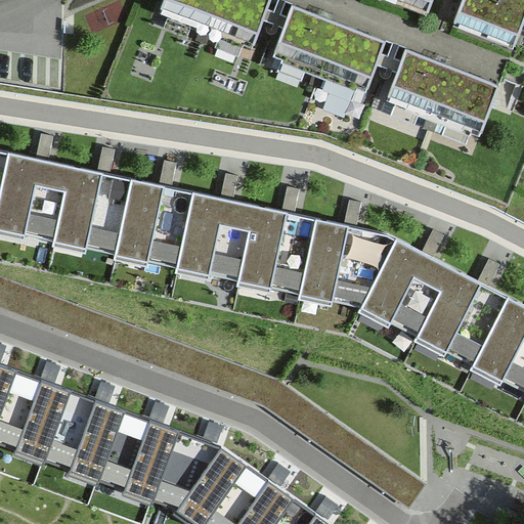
[(270,0),(164,0),(161,7),(255,43),(270,0)]
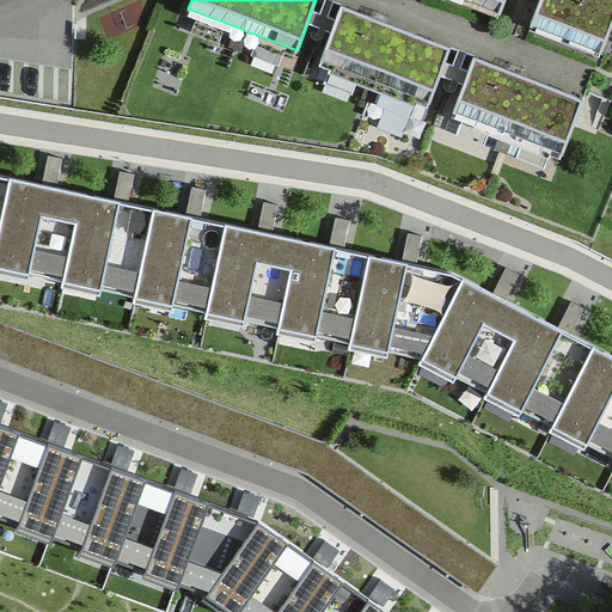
[(506,0),(461,0),(500,14),(506,0)]
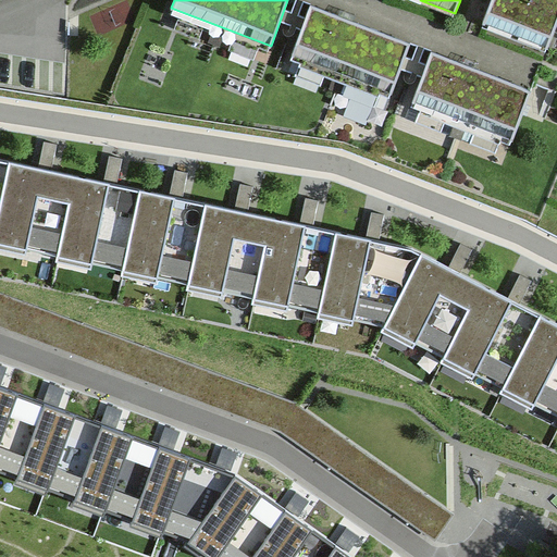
[(556,25),(556,0),(492,0),(483,24),(548,49),(556,25)]
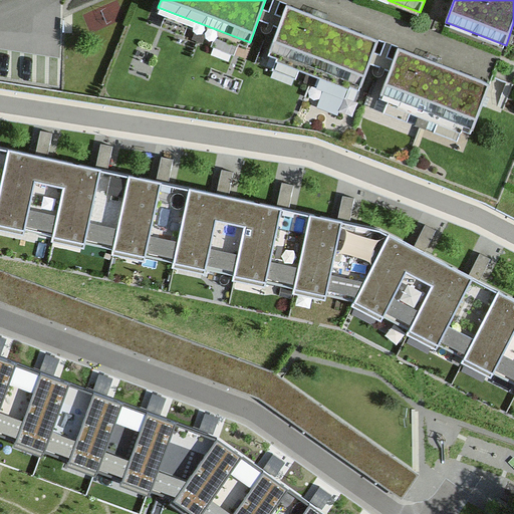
[(287,5),(269,52),(361,87),(379,41),(287,5)]
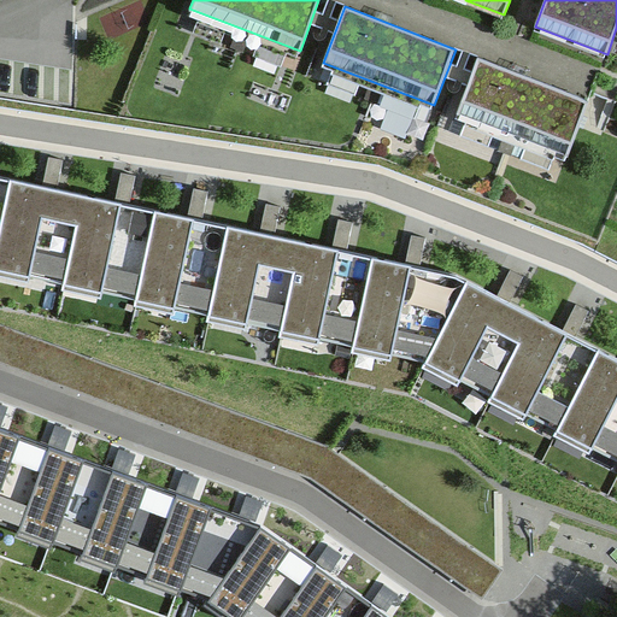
[(589,101),(479,59),(457,116),(568,158),(589,101)]
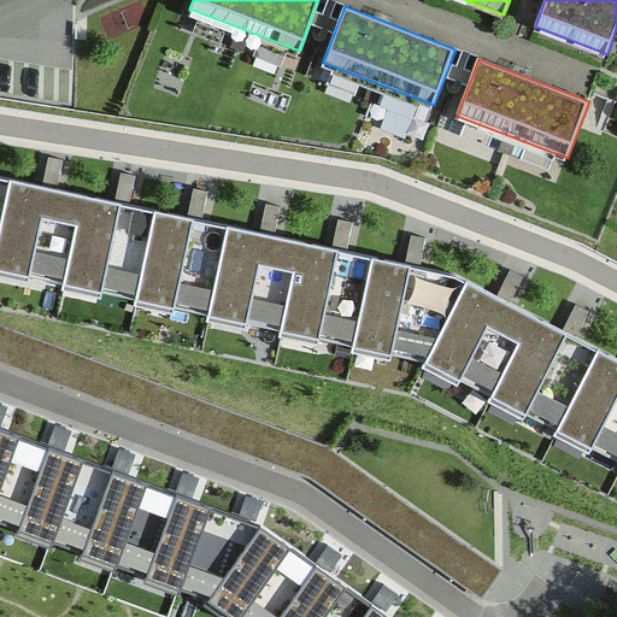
[(616,357),(458,275),(0,180),(0,276),(425,362),(616,460),(616,357)]
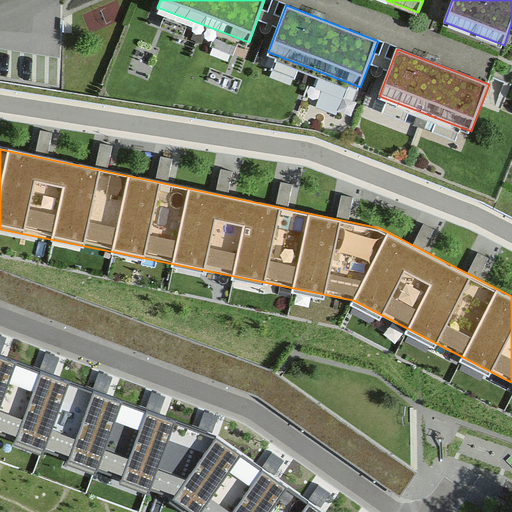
[(320,511),(213,436),(0,356),(0,435),(169,499),(187,511),(320,511)]
